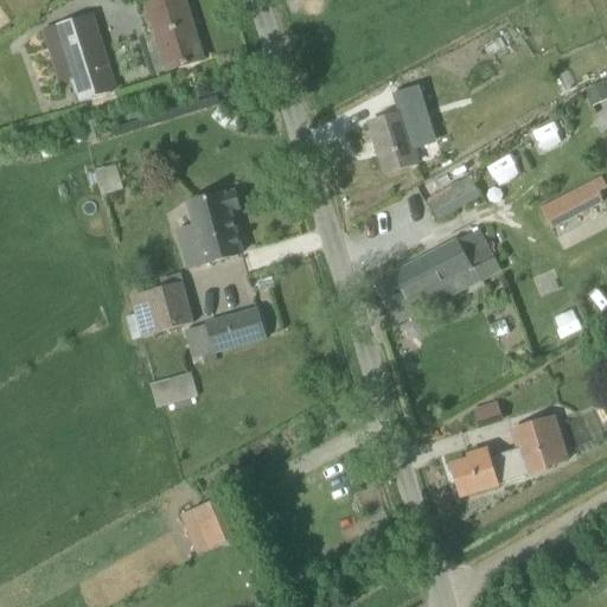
[(146,0),(168,71),(203,61),(184,0),(146,0)]
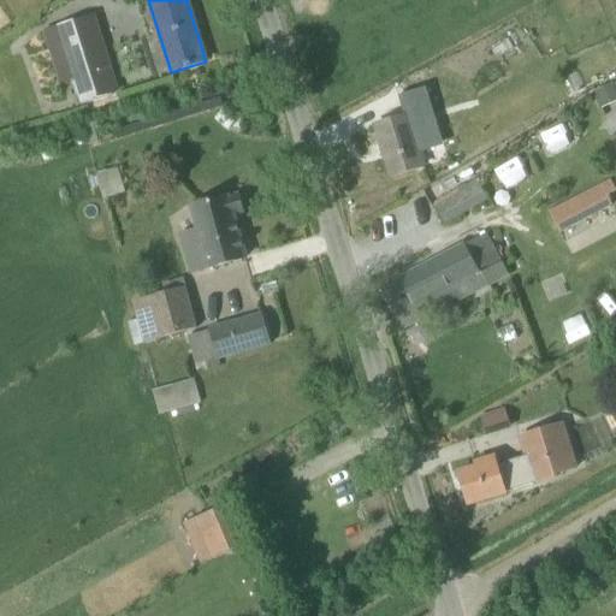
[(94,19),(58,30),(45,34),(60,84),(72,80),(80,104),(117,92),(94,19)]
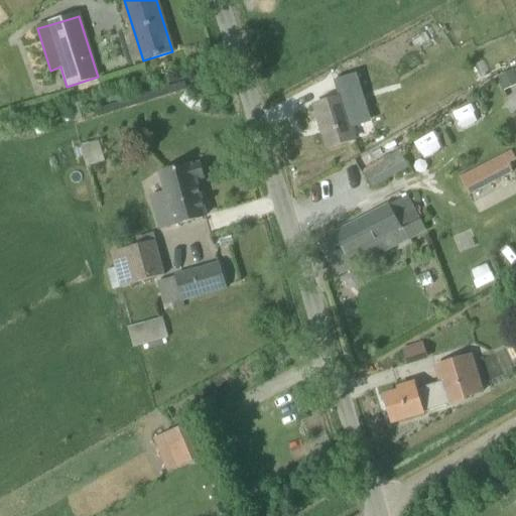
[(348,74),(358,106),(392,95),(382,62),(348,74)]
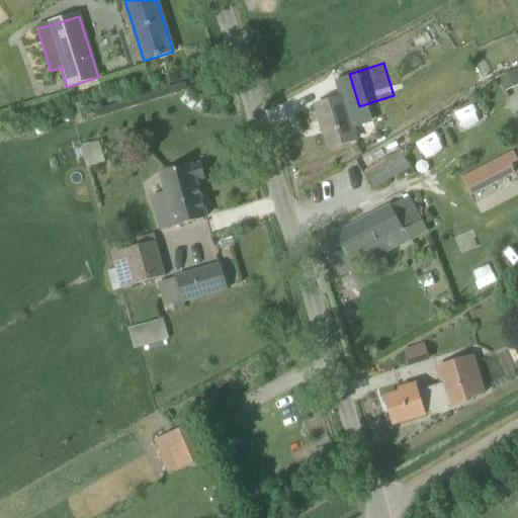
[(517,86),(517,76),(516,71),(499,78),(506,92),(517,86)]
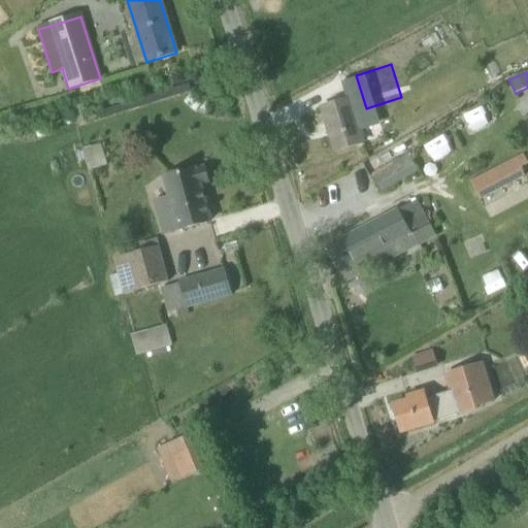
[(363,142),(350,100),(322,108),(335,152),(363,142)]
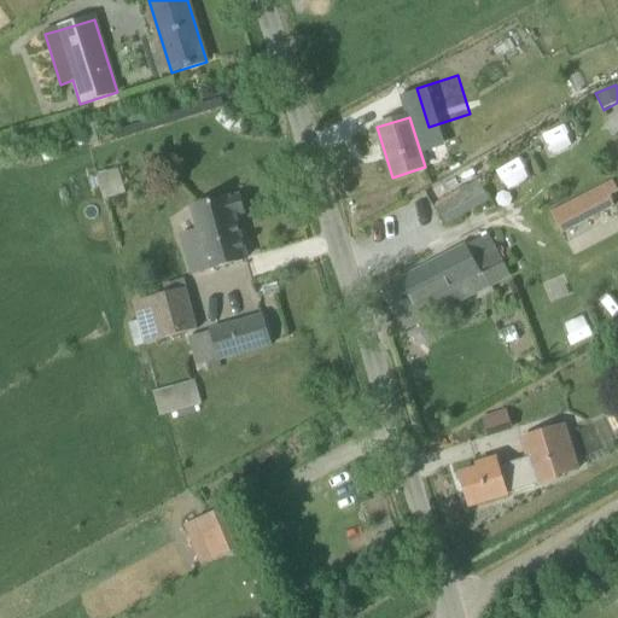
[(83,124),(82,126),(88,146),(88,145),(98,144),(93,123),(83,124)]
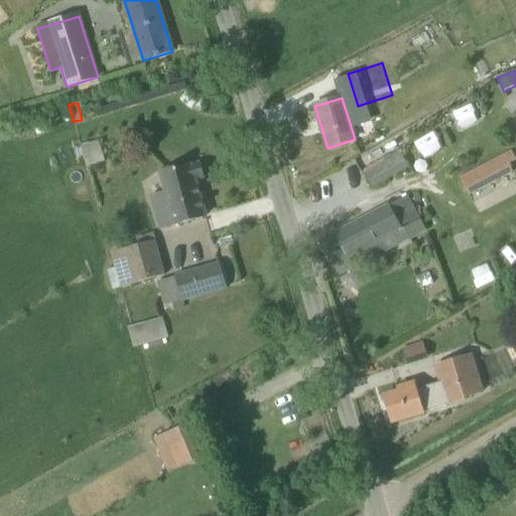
[(509,164),(515,160),(515,158),(512,150),(460,176),(470,196),(513,172),(509,164)]
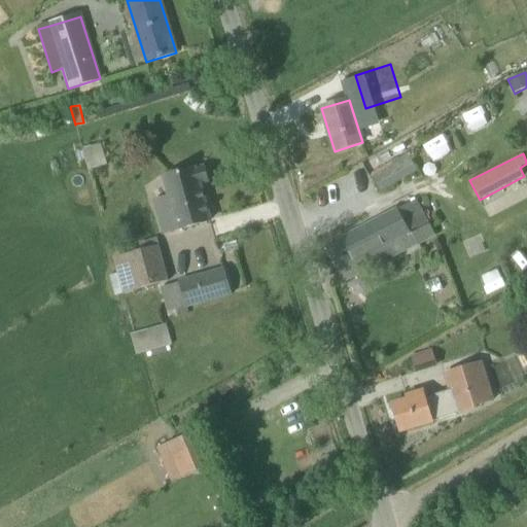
[(412,159),(390,171),(373,180),(379,191),(418,170),(412,159)]
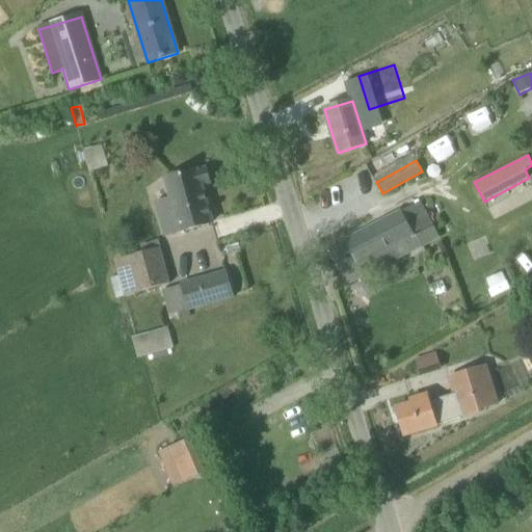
[(206,168),(165,180),(174,206),(159,210),(166,236),(212,223),(201,182),(209,179),(206,168)]
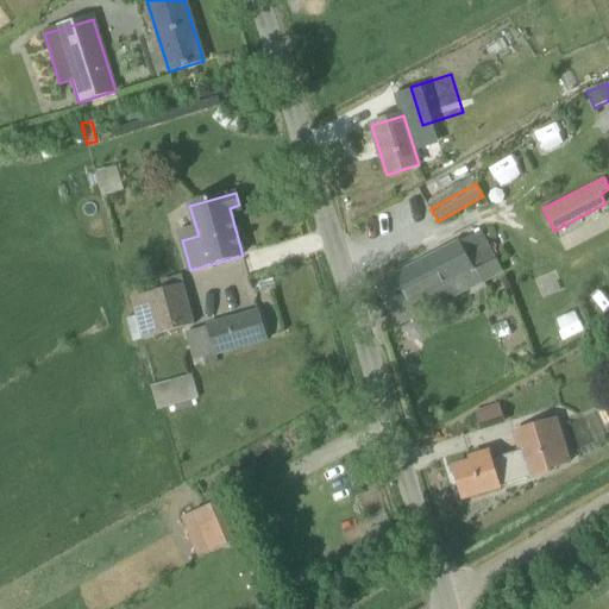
[(502,271),(491,251),(481,230),(459,242),(376,286),(397,326),(420,314),(414,303),(427,296),(431,305),(446,297),(447,300),(502,271)]
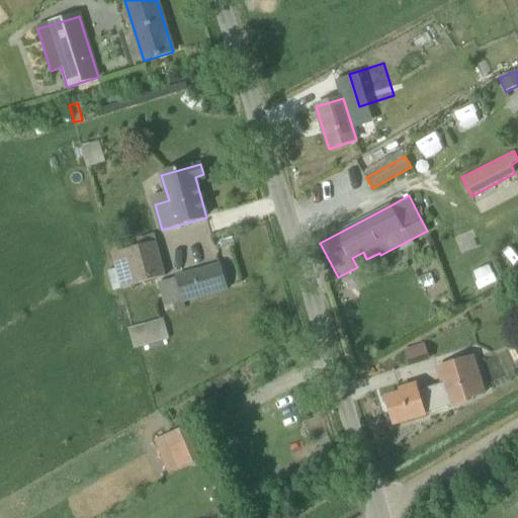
[(115,268),(120,287),(121,287),(166,275),(155,235),(136,240),(138,246),(111,254),(115,268)]
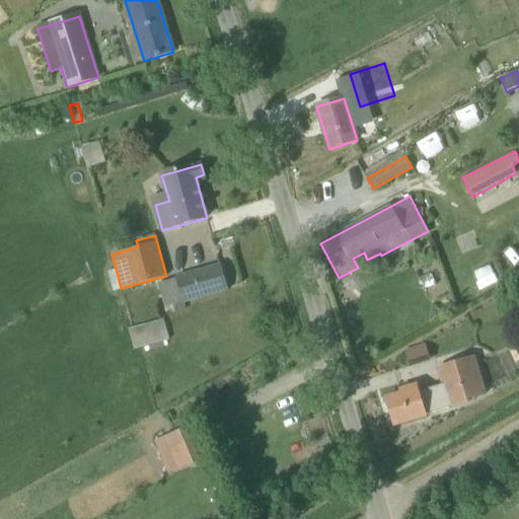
[(220,265),(158,283),(165,308),(227,290),(220,265)]
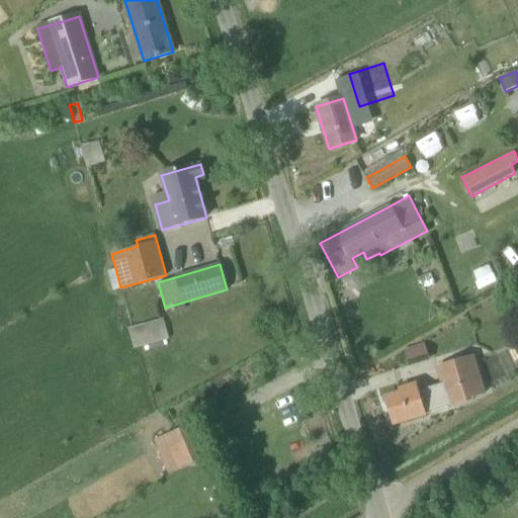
[(132,346),(167,340),(164,319),(127,325),(132,346)]
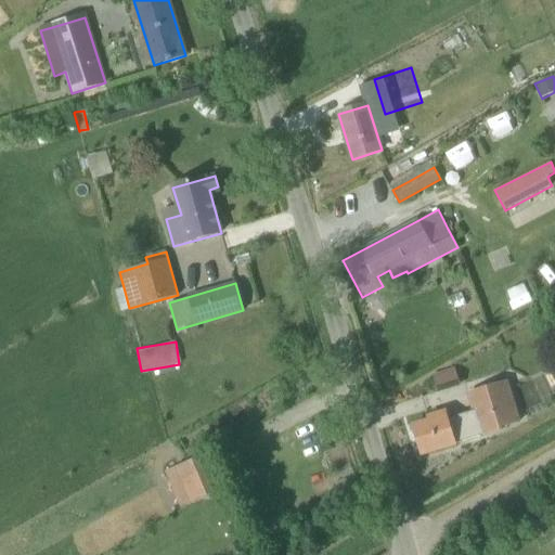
[(413,442),(418,442),(422,455),(503,430),(502,428),(520,423),(507,384),(468,395),(476,418),(450,426),(446,413),(427,418),(428,422),(413,426),(415,431),(411,435),(413,442)]
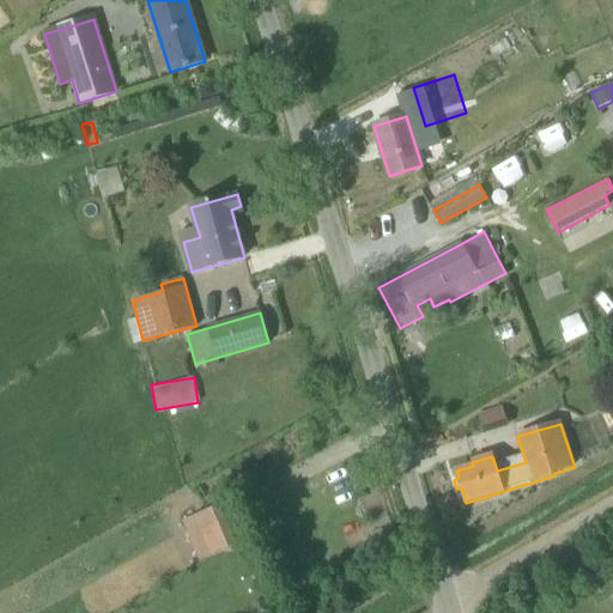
[(219,504),(194,515),(211,556),(237,545),(219,504)]
